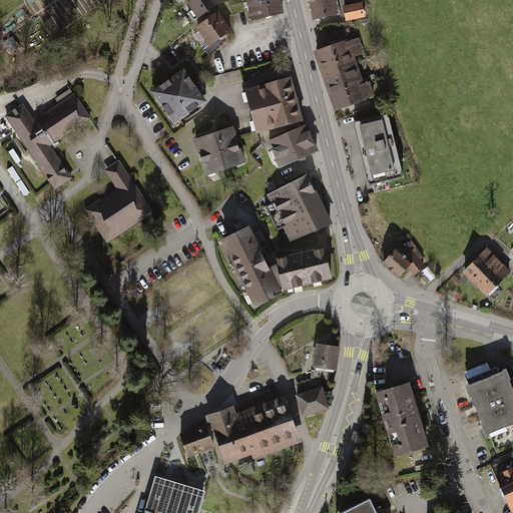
[(189,0),(186,3),(197,18),(209,10),(216,5),(229,1),(227,0),(189,0)]
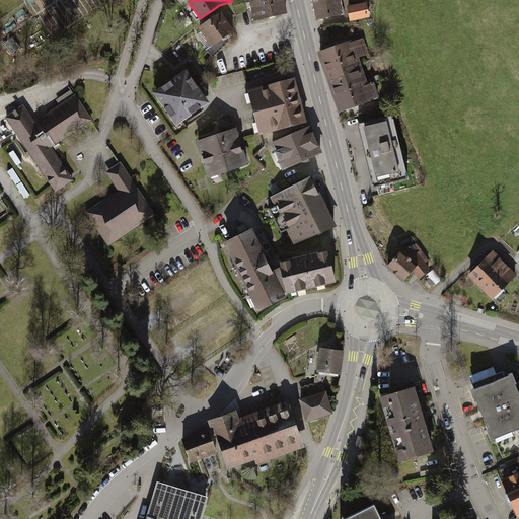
[(288,13),(284,0),(256,0),(250,1),(252,11),(254,20),(288,13)]
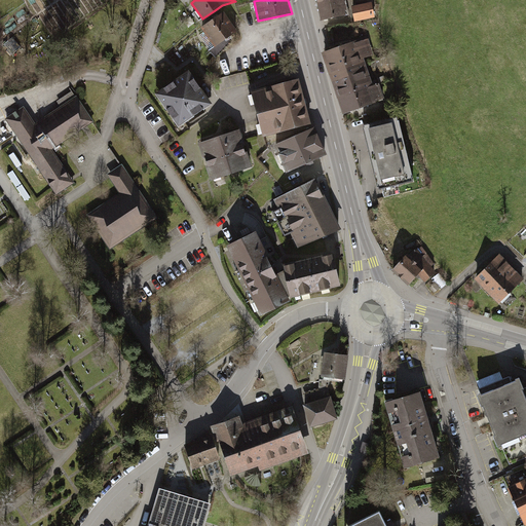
[(314,0),(321,24),(349,17),(345,0),(314,0)]
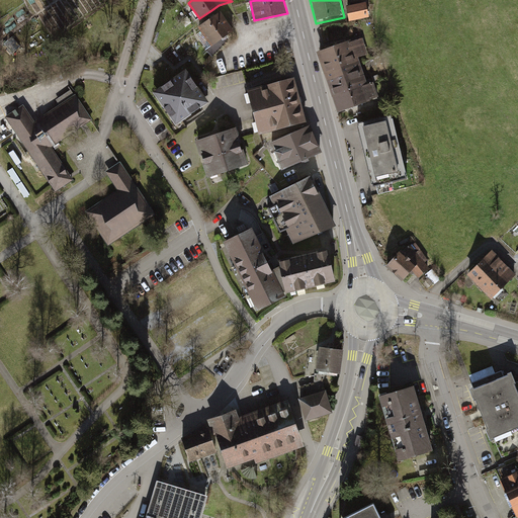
[(349,2),(351,18),(371,16),(369,0),(349,2)]
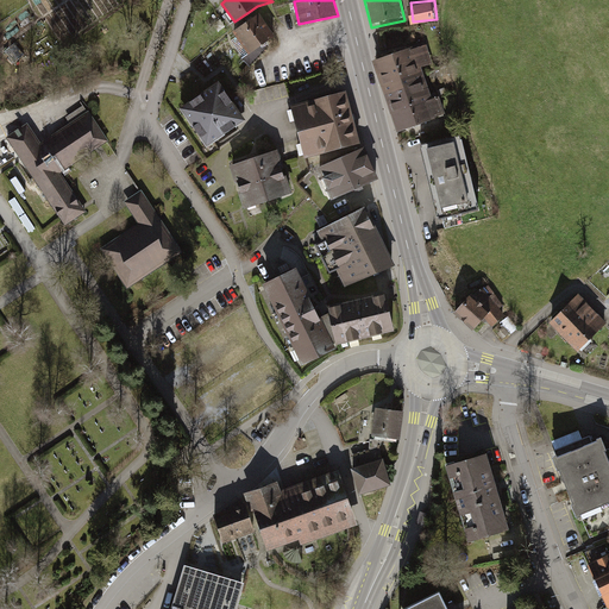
[(249,55),(275,36),(259,13),(248,23),(233,32),(249,55)]
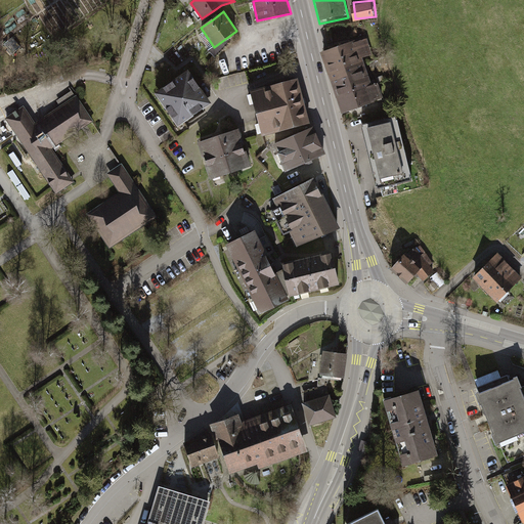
[(354,41),(322,51),(344,114),(384,100),(378,82),(373,84),(363,58),(373,55),(367,39),(355,43),(354,41)]
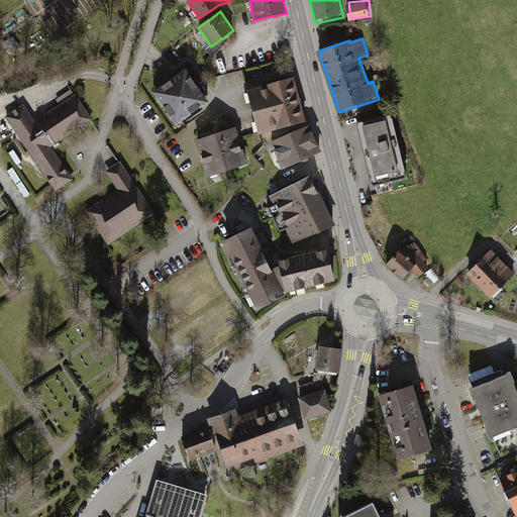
[(184,70),(152,92),(176,124),(207,101),(197,86),(184,70)]
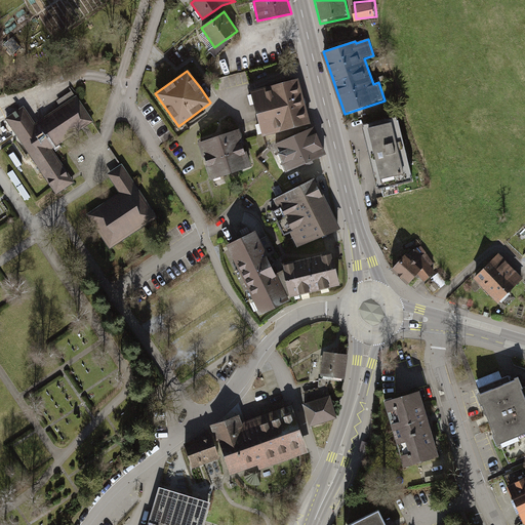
[(298,80),(251,92),(264,136),(311,124),(305,103),(298,80)]
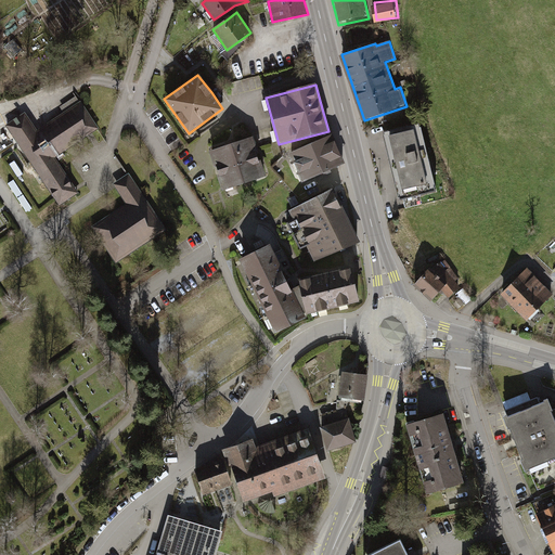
[(25,113),(7,125),(60,205),(79,192),(76,188),(56,158),(89,136),(100,129),(81,101),(37,130),(25,113)]
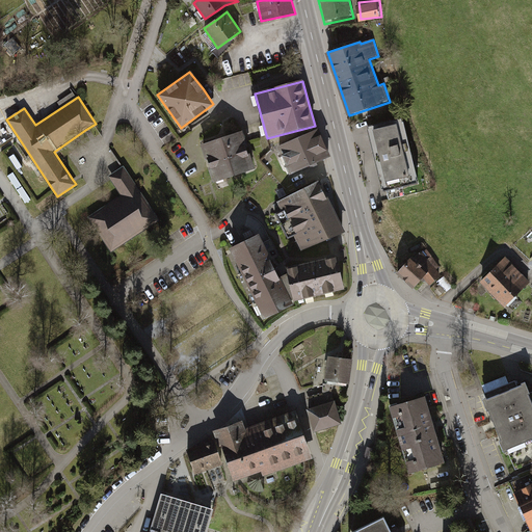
[(400,117),(367,125),(381,186),(414,179),(400,117)]
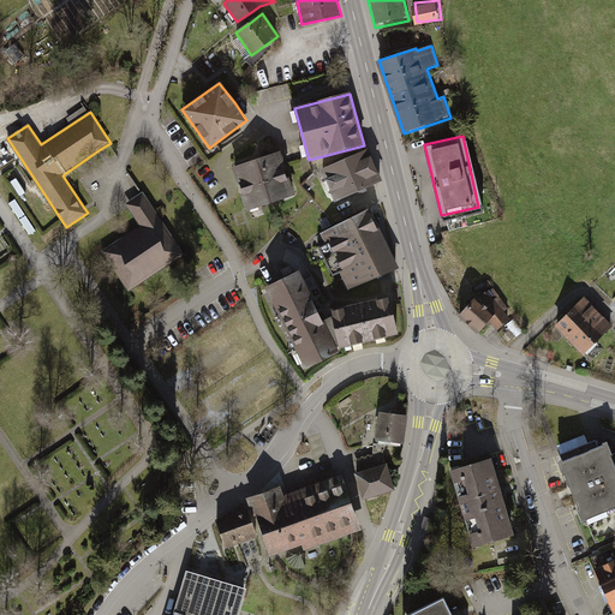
[(368,150),(320,171),(334,202),(357,191),(381,181),(368,150)]
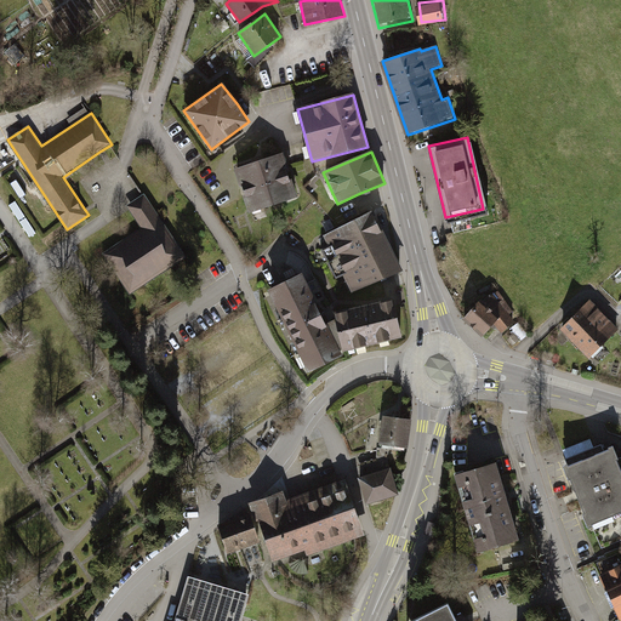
[(285,153),(234,169),(248,212),(298,198),(289,167),(285,153)]
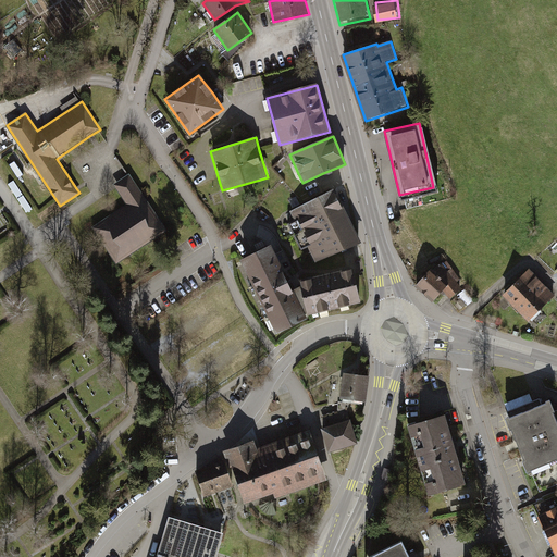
[(126,203),(91,226),(116,264),(169,230),(131,173),(122,178),(113,184),(126,203)]
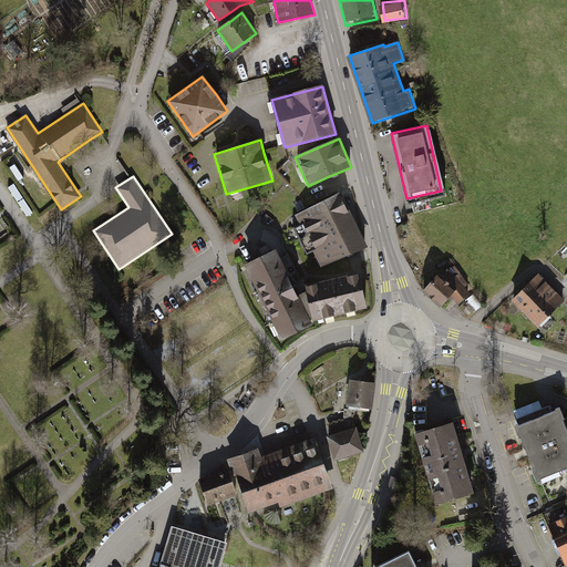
[(299,219),(307,236),(352,215),(342,193),(297,215),(299,219)]
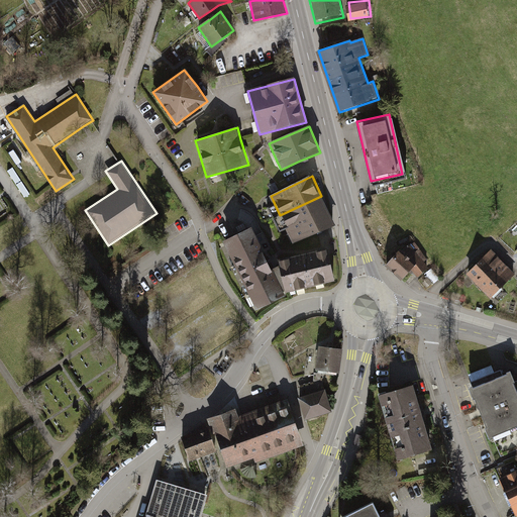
[(335,224),(321,196),(280,215),(294,244),(325,229),(335,224)]
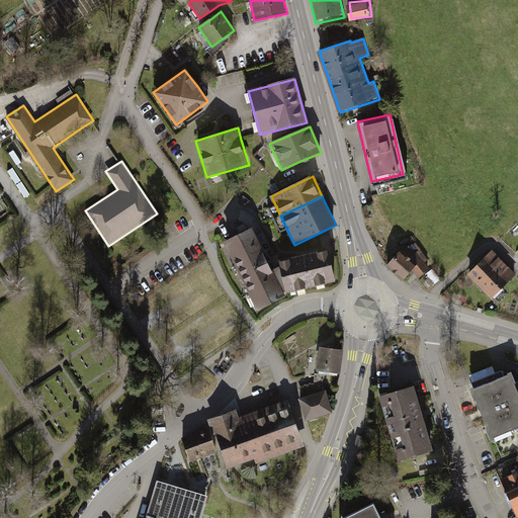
[(253,228),(224,242),(257,312),(286,296),(271,265),(253,228)]
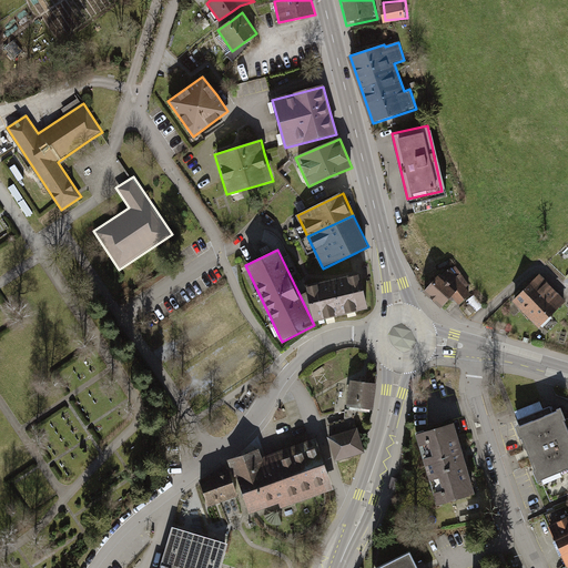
[(440,274),(424,292),(442,310),(452,297),(459,305),(470,295),(466,288),(470,284),(456,267),(450,271),(449,269),(442,275),(440,274)]
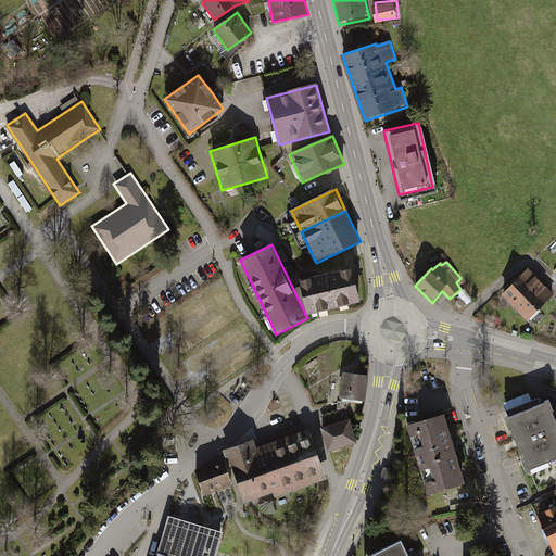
[(338,273),(300,281),(307,315),(361,302),(353,268),(338,273)]
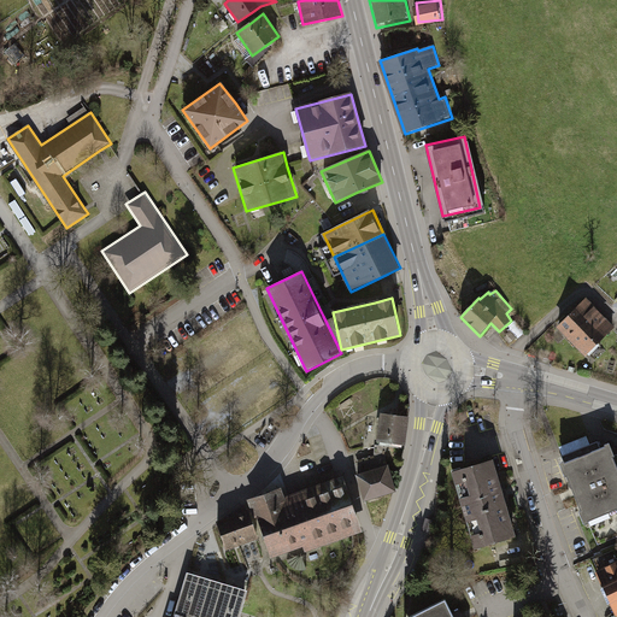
[(588,298),(556,328),(570,344),(603,313),(588,298)]
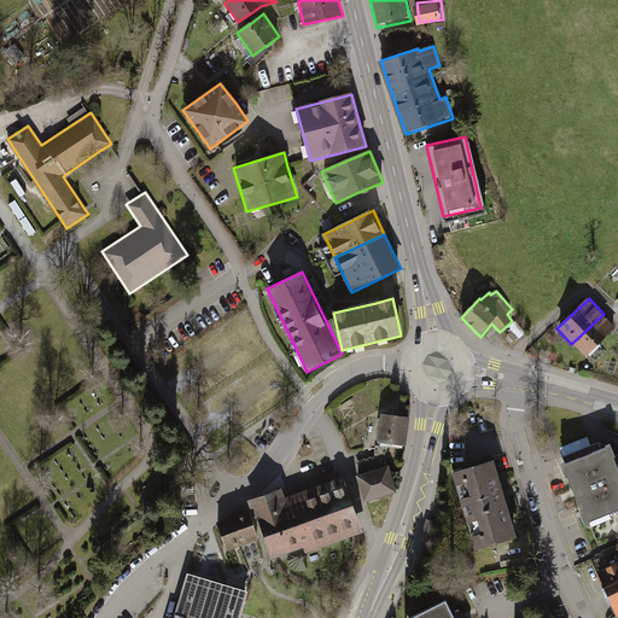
[(571,344),(586,359),(617,328),(604,314),(571,344)]
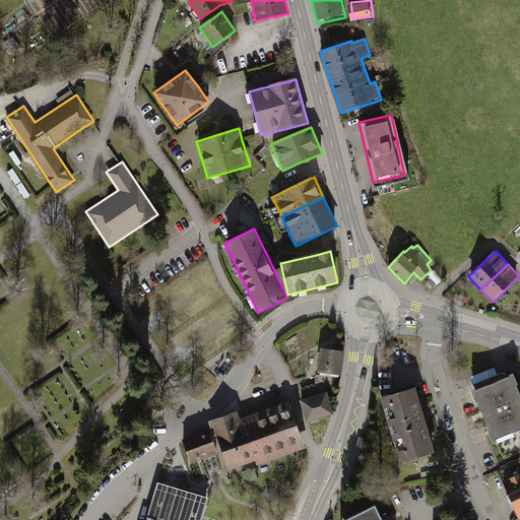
[(343,353),(320,350),(318,373),(341,376),(343,353)]
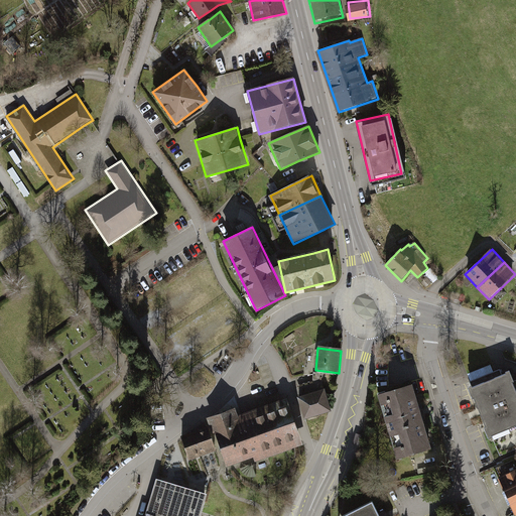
[(515,420),(515,392),(507,368),(466,383),(485,432),(515,420)]
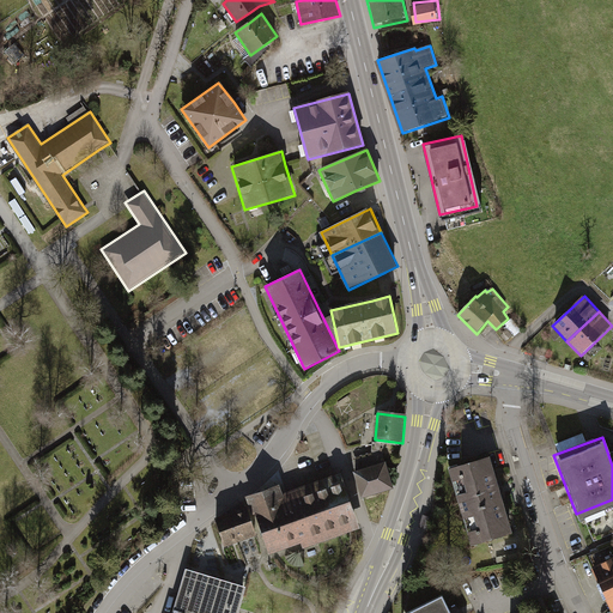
[(393,489),(387,462),(384,462),(383,455),(384,444),(372,442),(372,453),(356,457),(359,471),(354,472),(362,498),(393,489)]
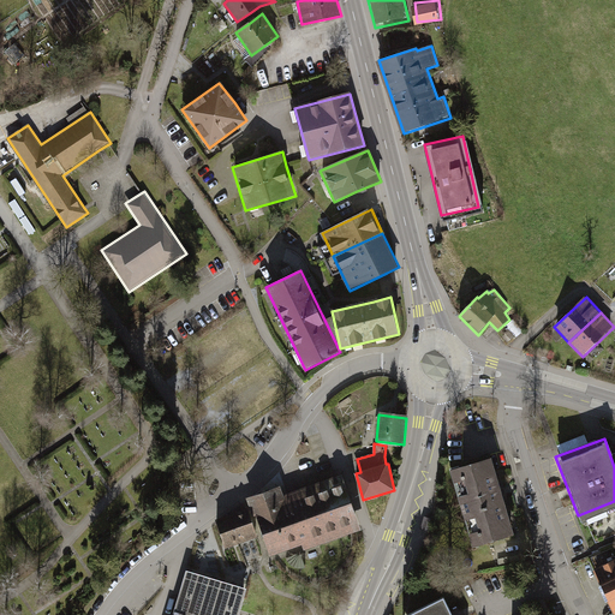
[(513,533),(490,458),(449,470),(472,545),(513,533)]
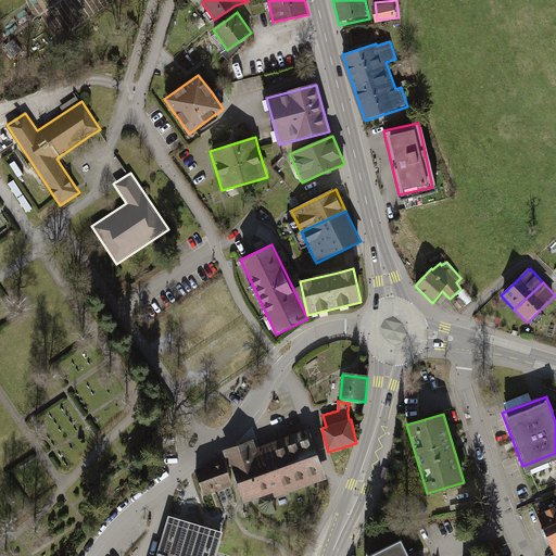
[(328,482),(310,432),(270,446),(257,452),(254,443),(220,454),(224,463),(234,490),(237,489),(243,508),(274,497),(275,502),(328,482)]
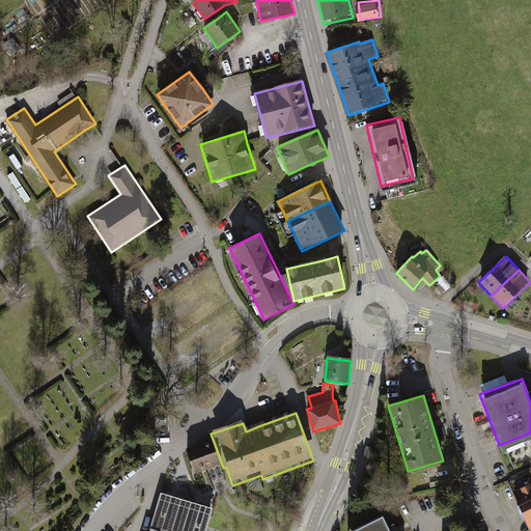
[(214,442),(185,452),(194,478),(223,468),(214,442)]
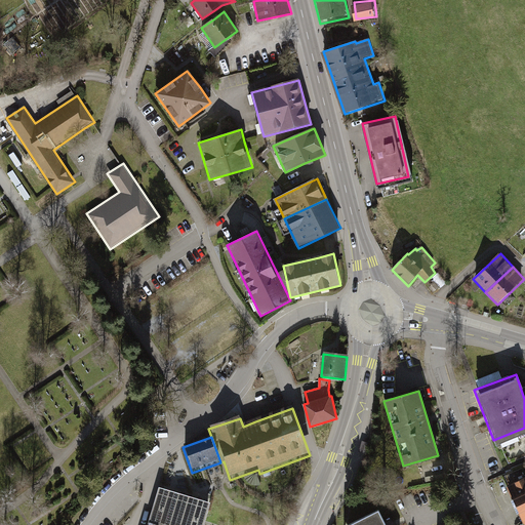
[(368,442),(362,441),(359,452),(365,453),(368,442)]
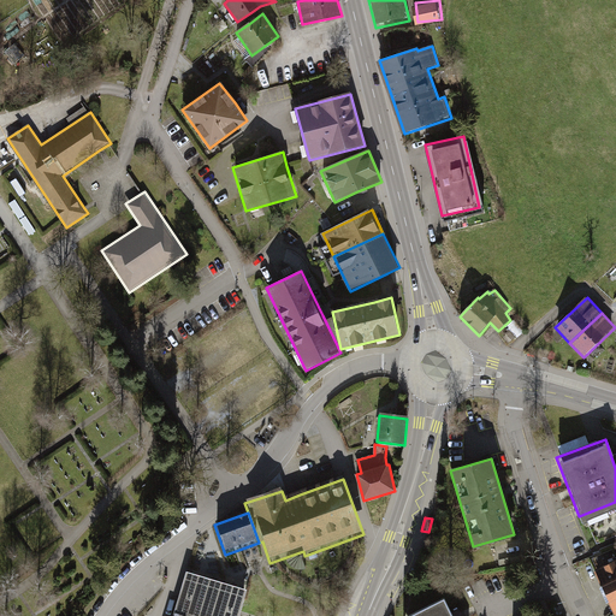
[(615,561),(597,570),(615,612),(615,561)]
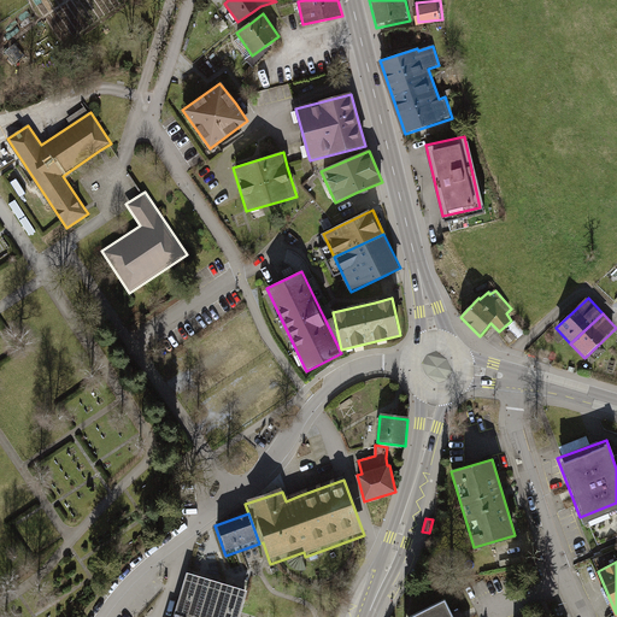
[(239,616),(246,595),(182,576),(169,616),(239,616)]
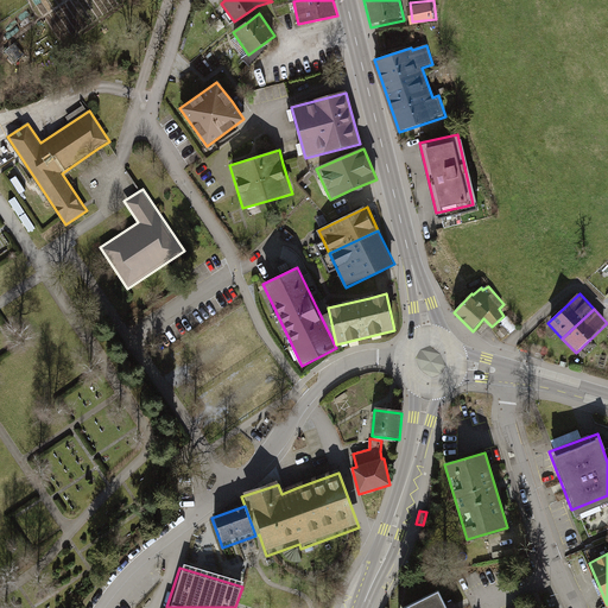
[(450,607),(442,590),(403,607),(450,607)]
